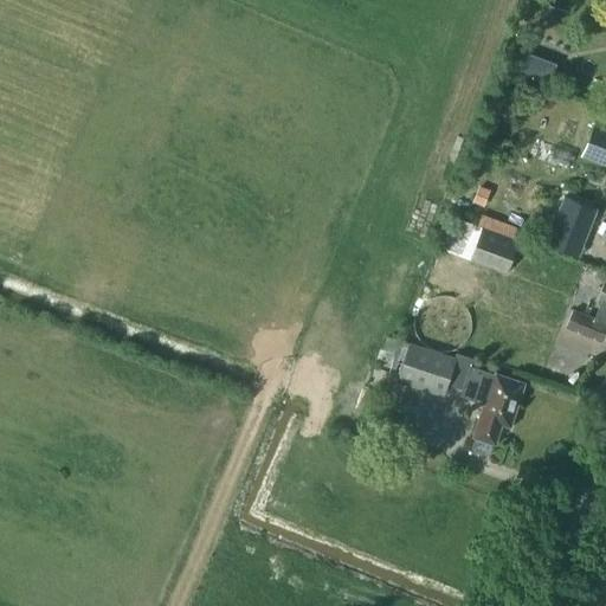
[(542,57),(535,75),(550,81),(558,62),(542,57)]
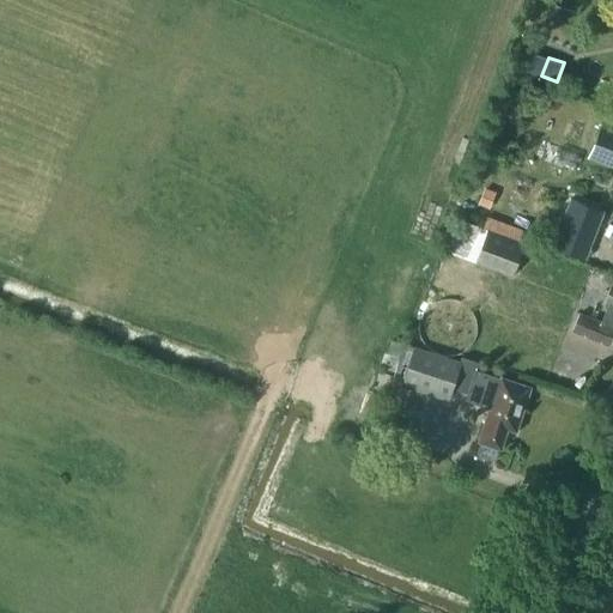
[(612,128),(602,125),(589,157),(612,165),(612,128)]
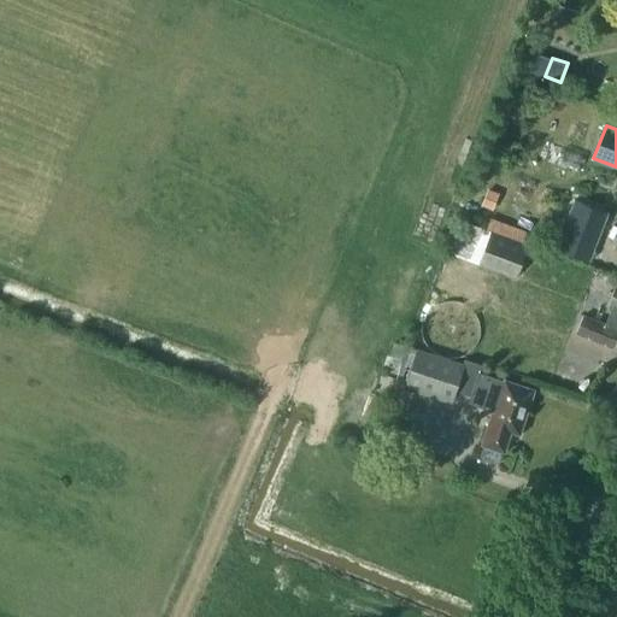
[(539,159),(577,174),(585,156),(530,135),(526,150),(540,156),(539,159)]
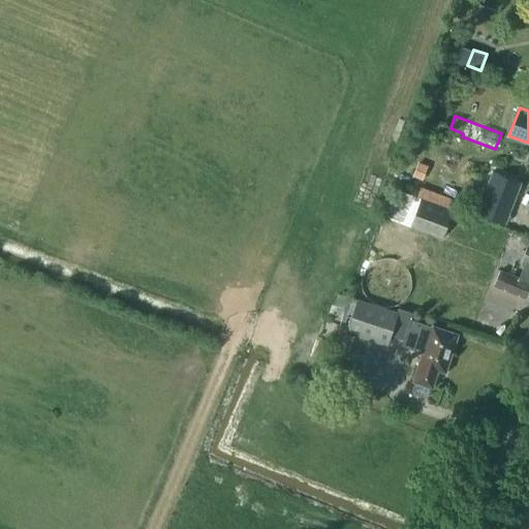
[(418,161),(413,176),(422,180),(428,165),(418,161)]
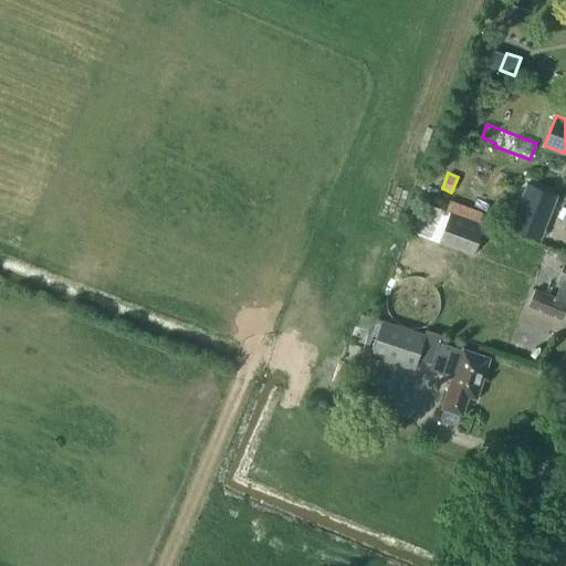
[(542,221),(553,192),(528,182),(517,212),(542,221)]
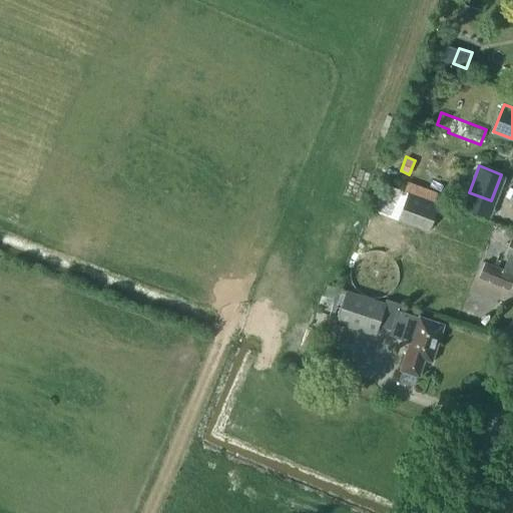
[(430,227),(439,205),(409,193),(400,215),(430,227)]
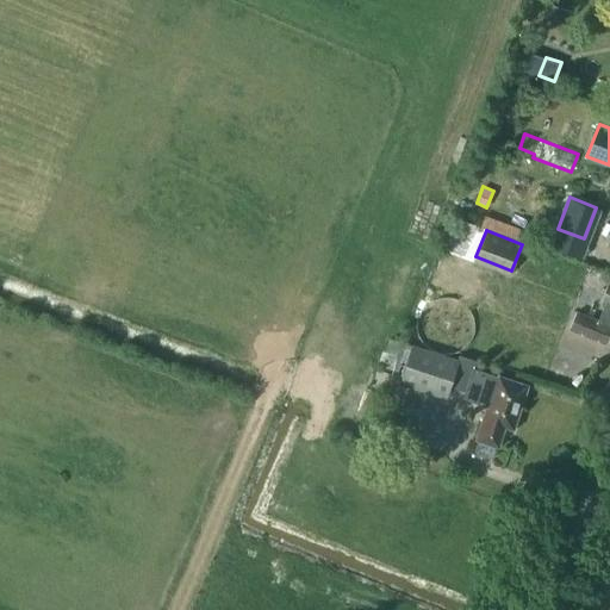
[(577,311),(570,328),(607,343),(609,334),(609,282),(602,298),(608,300),(599,321),(577,311)]
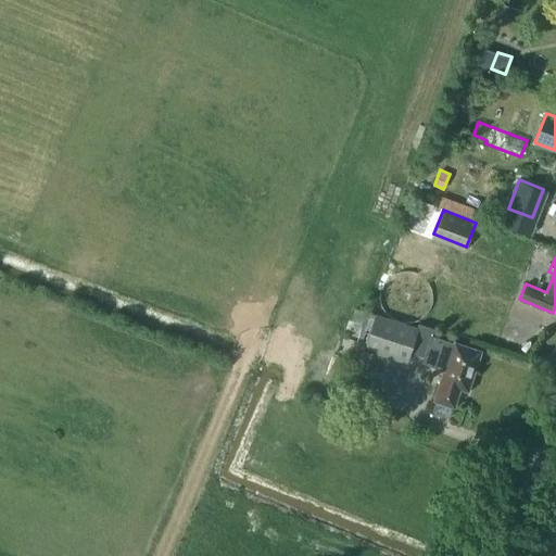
[(380,354),(381,349),(409,358),(412,353),(419,329),(418,328),(378,314),(366,349),(380,354)]
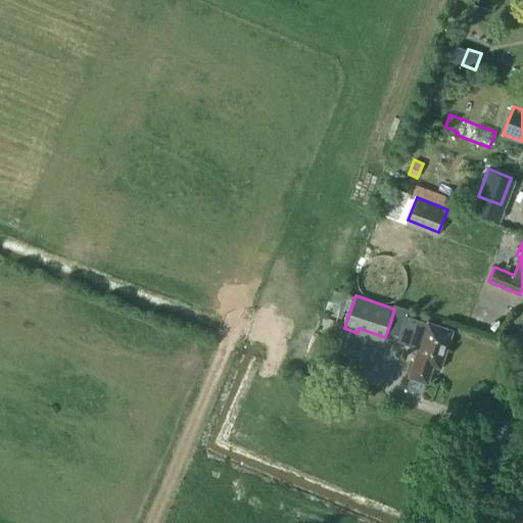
[(432,363),(439,366),(441,361),(443,362),(445,353),(443,353),(452,330),(426,322),(426,323),(406,316),(399,336),(398,339),(419,346),(415,355),(415,358),(409,374),(427,380),(432,363)]
